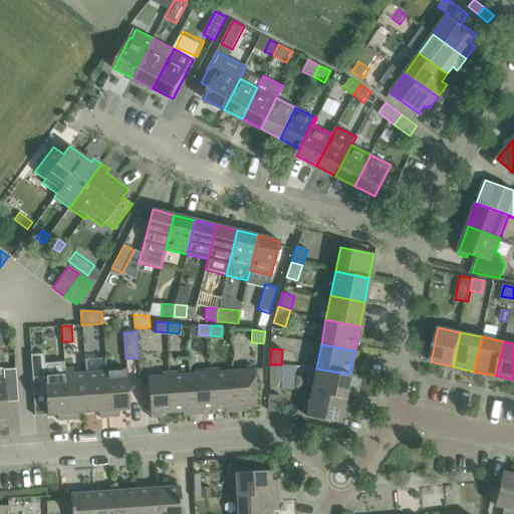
[(43,353),(30,354),(33,399),(35,399),(34,396),(45,395),(47,416),(57,415),(58,421),(67,420),(65,384),(65,373),(45,374),(44,363),(43,353)]
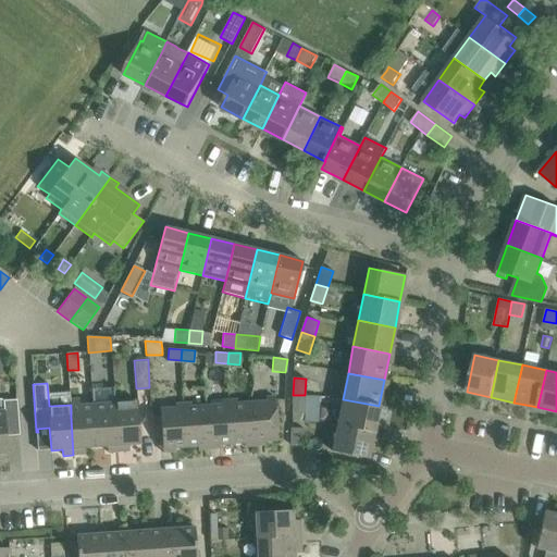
[(255,442),(277,440),(274,395),(265,396),(267,399),(251,400),(255,442)]
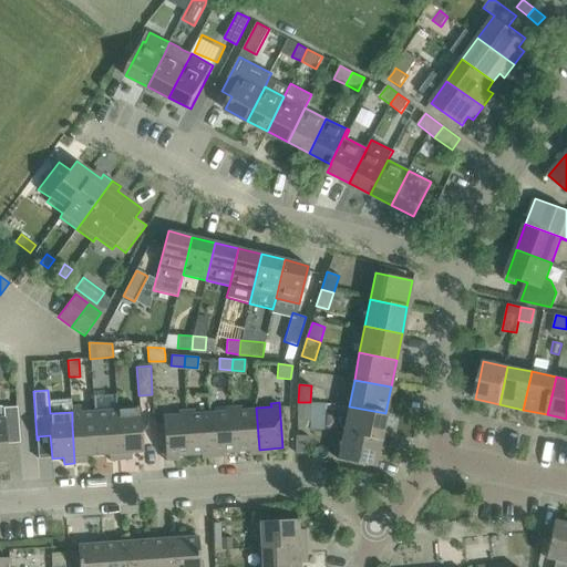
[(310,421),(310,402),(298,402),(297,420),(310,421)]
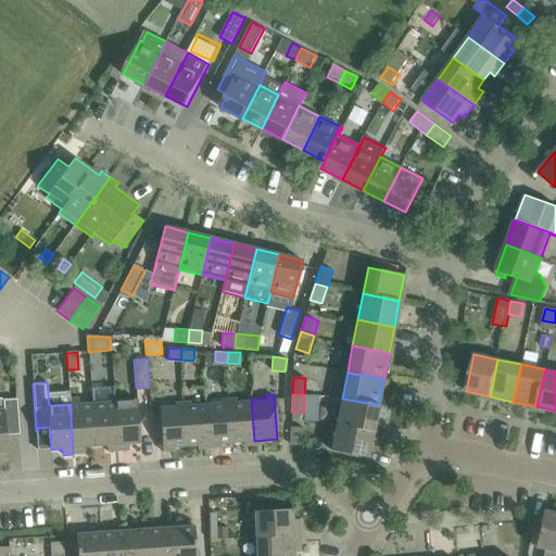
[(3,401),(1,399),(0,397),(0,458),(9,458),(7,434),(19,434),(16,400),(11,400),(3,401)]
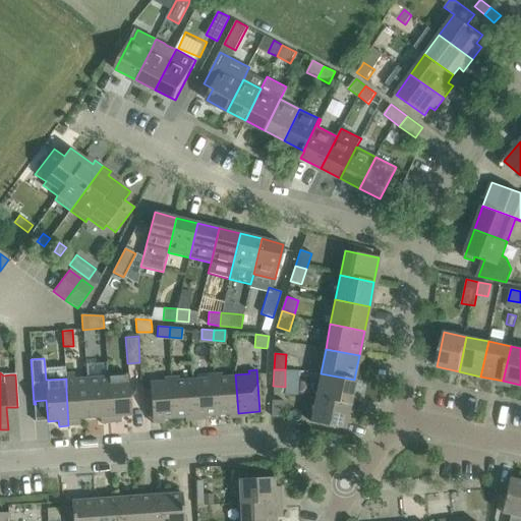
[(73,372),(65,373),(66,378),(66,379),(66,390),(68,425),(79,424),(79,418),(90,418),(87,377),(73,378),(73,372)]
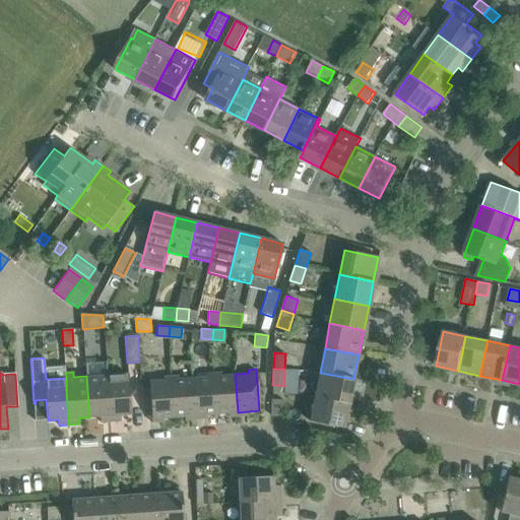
[(195,415),(216,413),(213,372),(205,373),(206,376),(192,377),(195,415)]
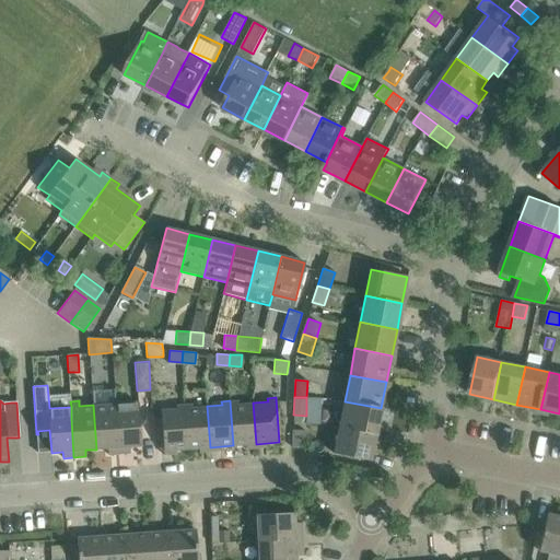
[(256,444),(253,403),(238,404),(238,400),(230,400),(233,445),(256,444)]
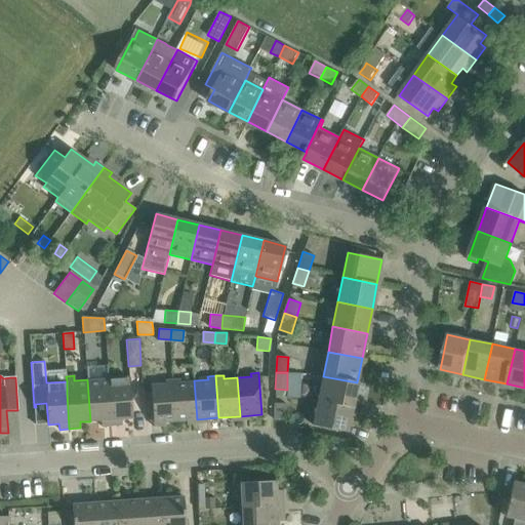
[(121,419),(132,418),(129,376),(109,378),(112,426),(122,425),(121,419)]
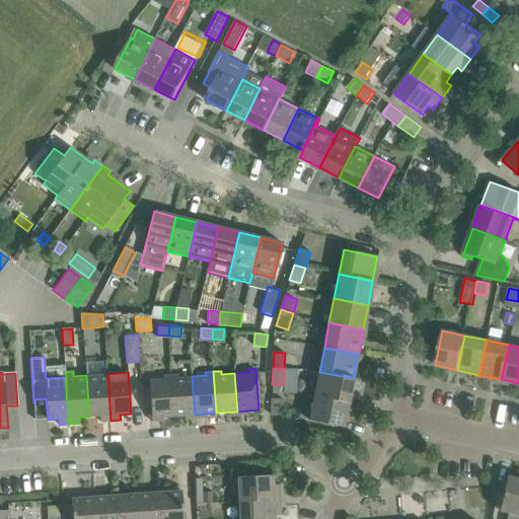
[(348,403),(353,378),(319,372),(314,396),(348,403)]
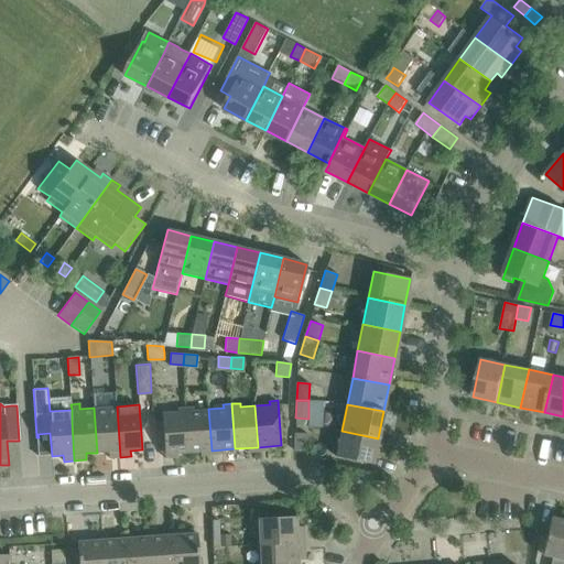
[(109,458),(120,457),(117,407),(94,408),(97,453),(108,452),(109,458)]
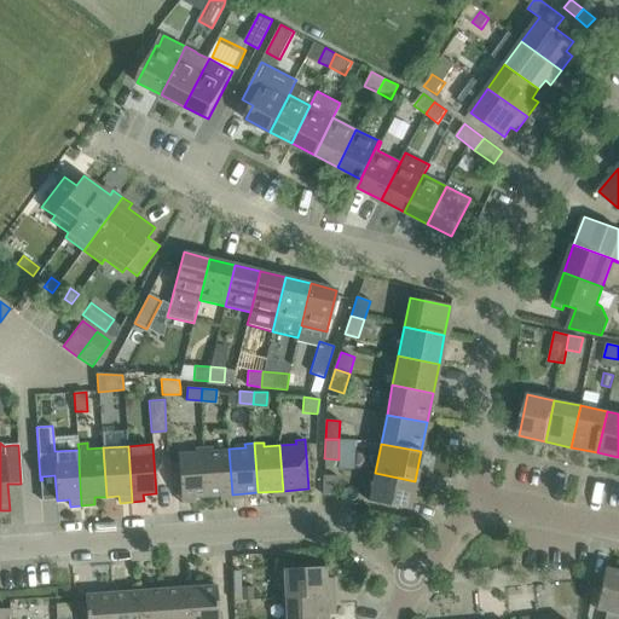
[(232,495),(229,449),(213,450),(213,446),(203,447),(207,497),(232,495)]
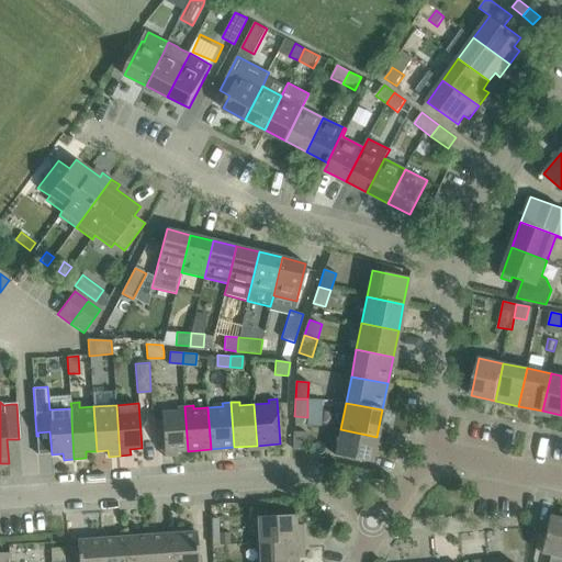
[(164,452),(188,451),(184,406),(178,406),(178,409),(161,412),(164,452)]
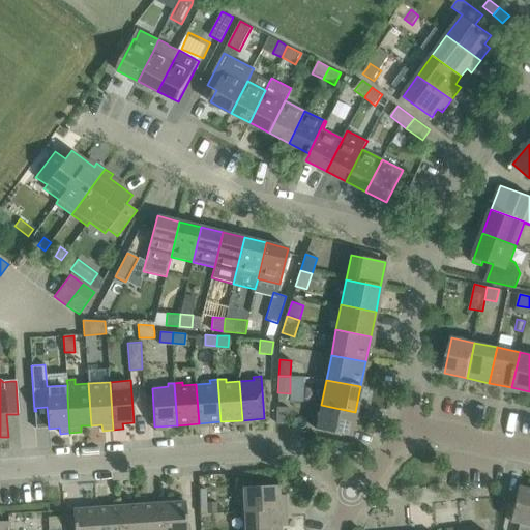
[(351,437),(355,412),(321,405),(316,430),(351,437)]
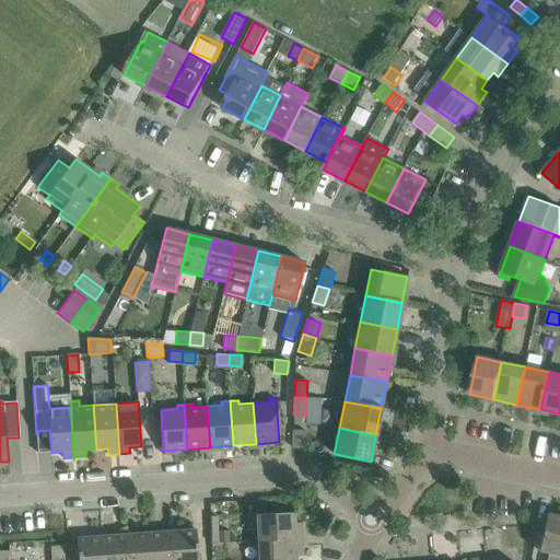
[(304,448),(305,431),(293,430),(292,447),(304,448)]
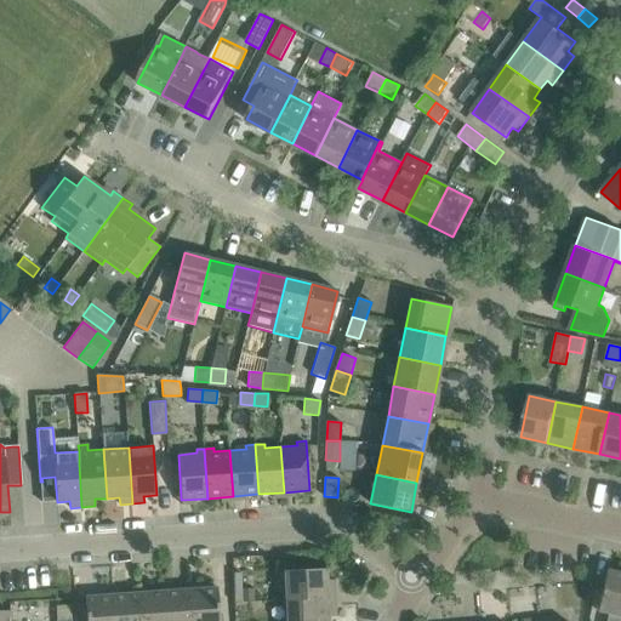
[(285,598),(335,596),(335,580),(326,580),(328,569),(285,568),(285,592),(285,598)]
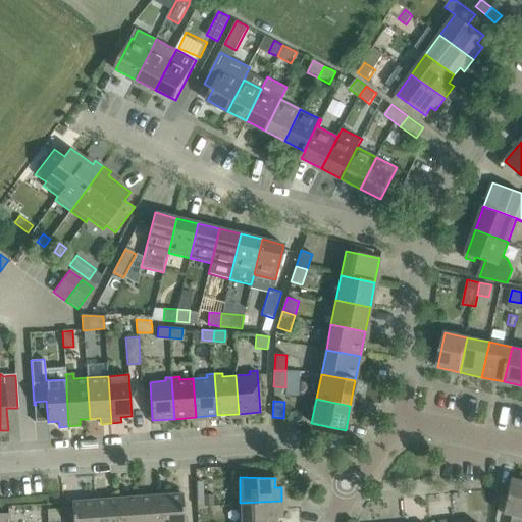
[(521,521),(521,482),(510,479),(502,514),(511,516),(509,521),(521,521)]
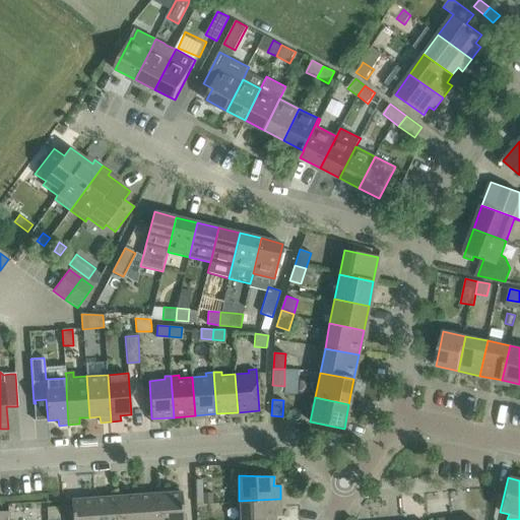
[(159,494),(160,519),(183,519),(182,493),(159,494)]
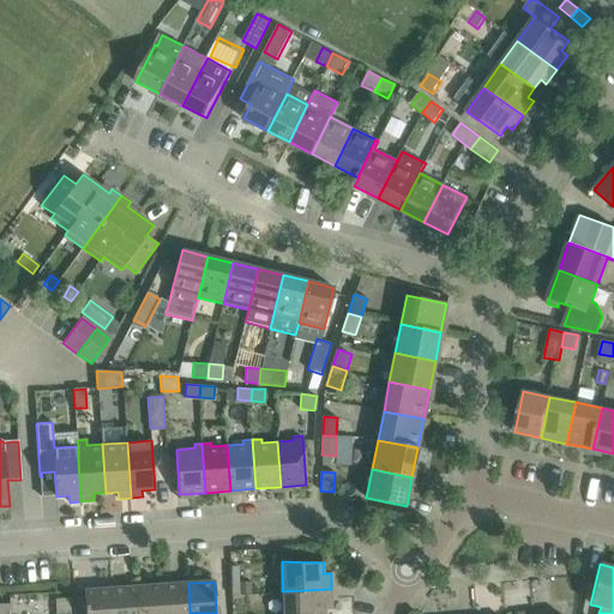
[(163,613),(190,613),(188,583),(162,585),(163,613)]
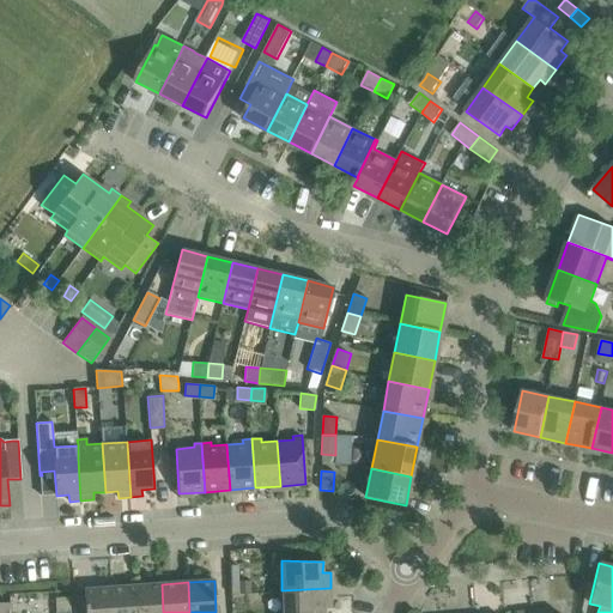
[(250,582),(240,582),(240,593),(250,593),(250,582)]
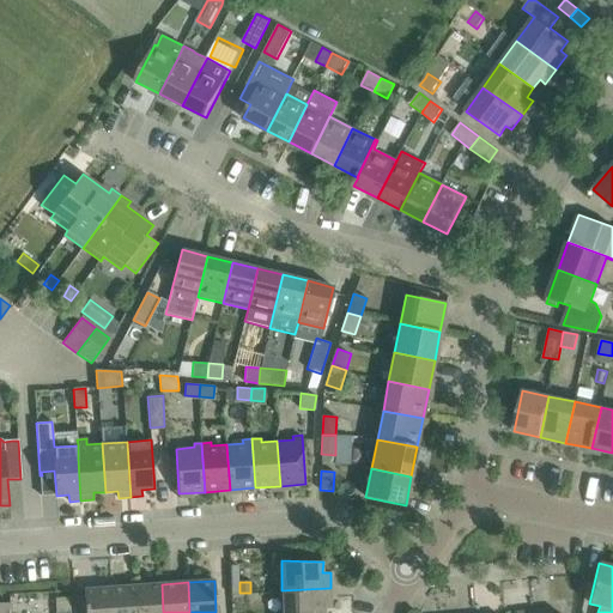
[(138,612),(163,612),(162,584),(135,586),(138,612)]
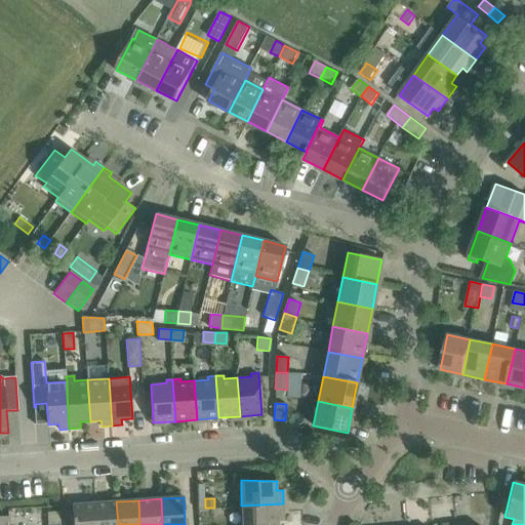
[(95,524),(118,524),(116,501),(94,503),(95,524)]
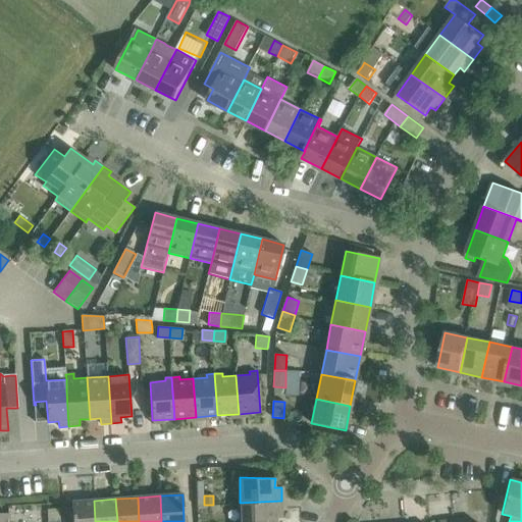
[(72,521),(95,521),(94,501),(71,502),(72,521)]
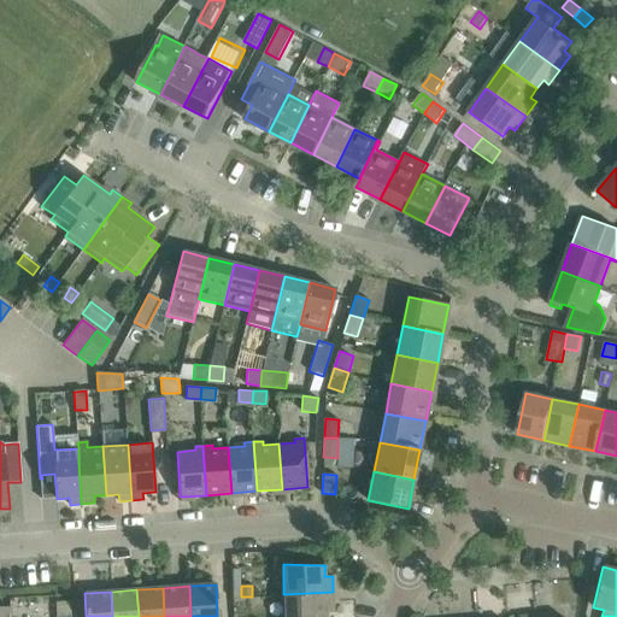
[(285,616),(325,616),(327,612),(334,612),(333,592),(283,594),(285,616)]
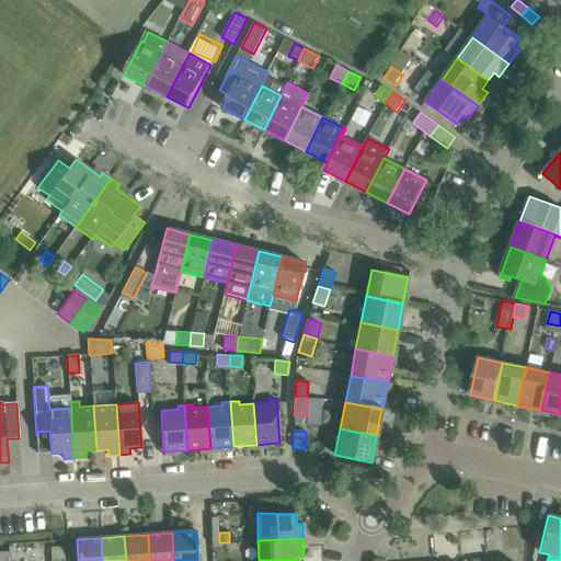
[(0,560),(9,560),(9,552),(0,551),(0,560)]
